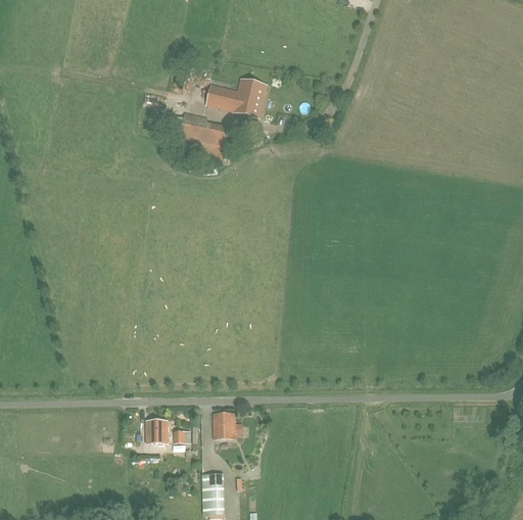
[(259,116),(267,84),(241,79),(238,91),(211,85),(207,105),(235,111),(259,116)]
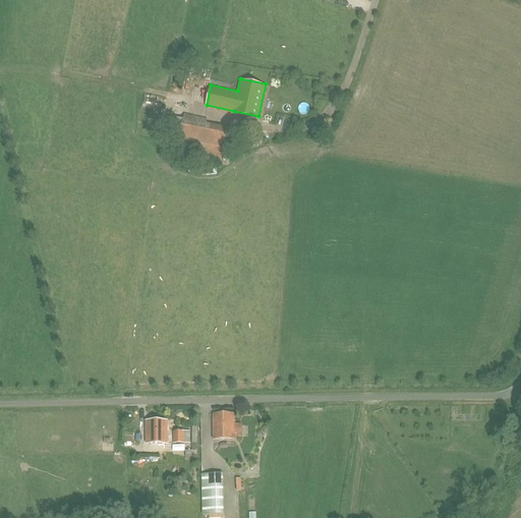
[(284,108),(290,110),(296,90),(289,88),(284,108)]
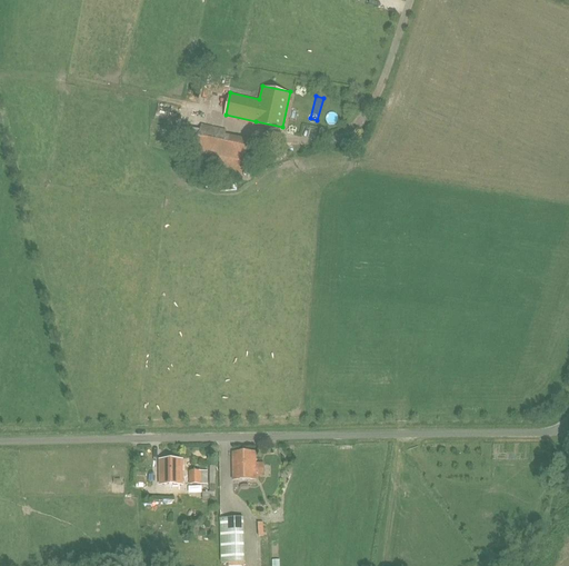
[(321,121),(333,123),(338,105),(326,101),(321,121)]
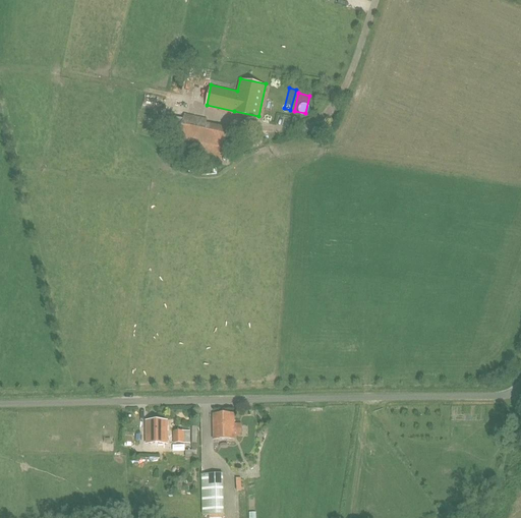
[(178,136),(176,145),(179,146),(198,150),(198,154),(224,160),(224,157),(224,156),(231,126),(204,120),(205,116),(184,112),(183,117),(178,136)]
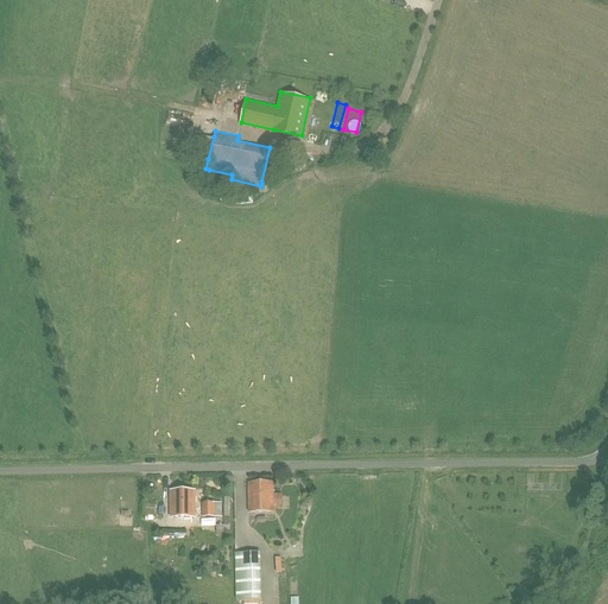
[(189,139),(185,152),(197,156),(200,142),(201,142),(189,139)]
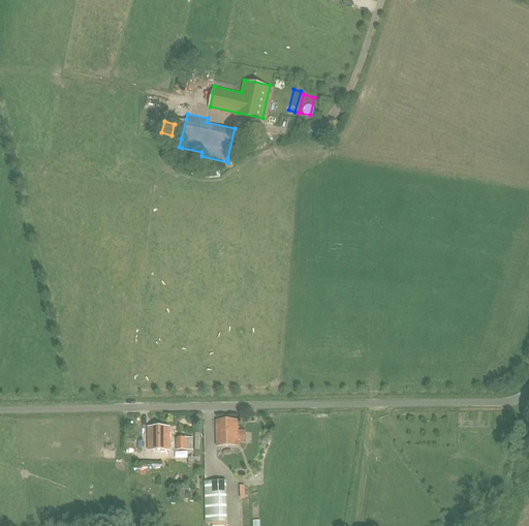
[(246,428),(238,429),(238,418),(217,419),(217,443),(238,442),(238,439),(246,439),(246,428)]
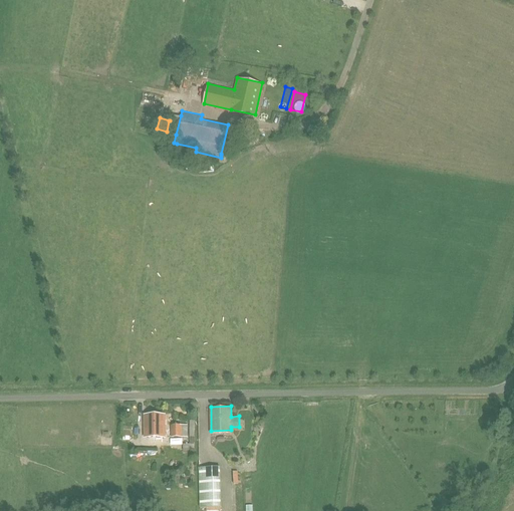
[(145,414),(145,435),(165,435),(165,414),(145,414)]
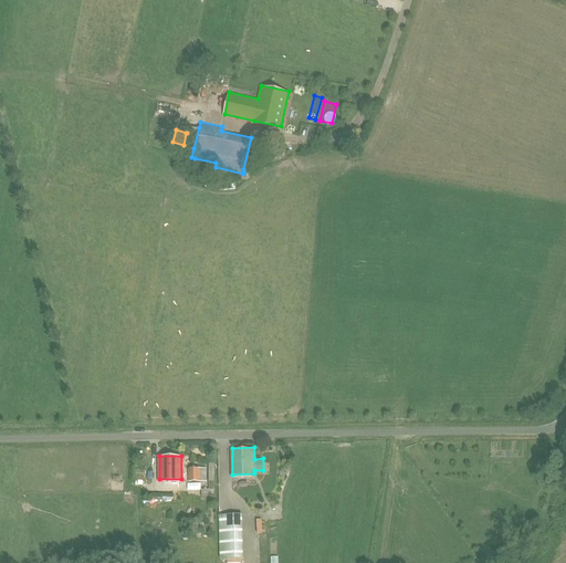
[(209,479),(209,487),(201,487),(201,494),(213,494),(213,479),(215,479),(213,460),(209,460),(209,479)]
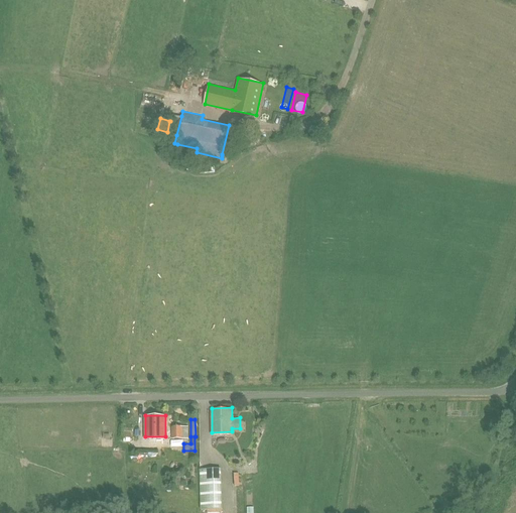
[(133,424),(123,423),(123,435),(131,435),(131,429),(133,429),(133,424)]
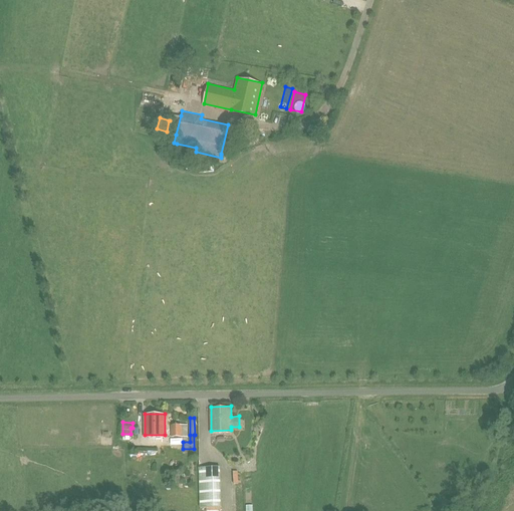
[(188,423),(171,424),(171,435),(188,435),(188,423)]
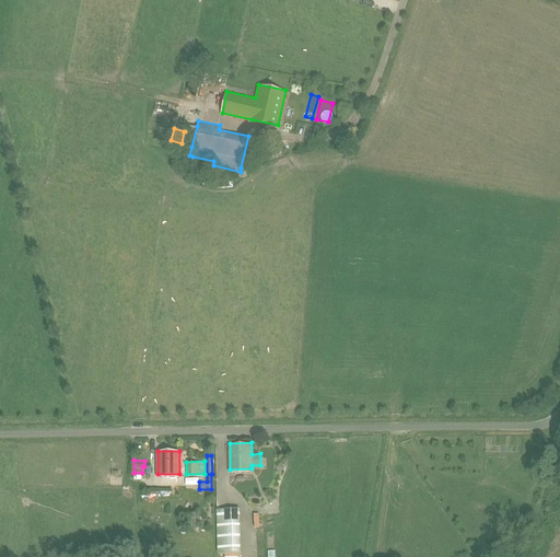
[(108,478),(118,477),(117,466),(107,466),(108,478)]
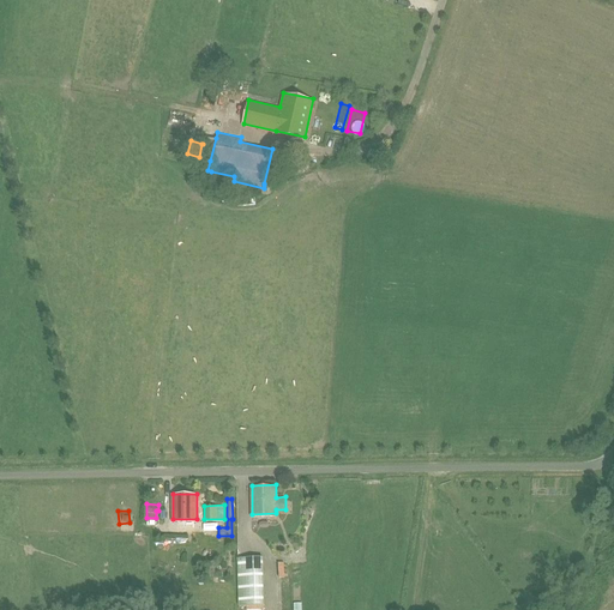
[(238,567),(263,567),(263,555),(238,555),(238,567)]
